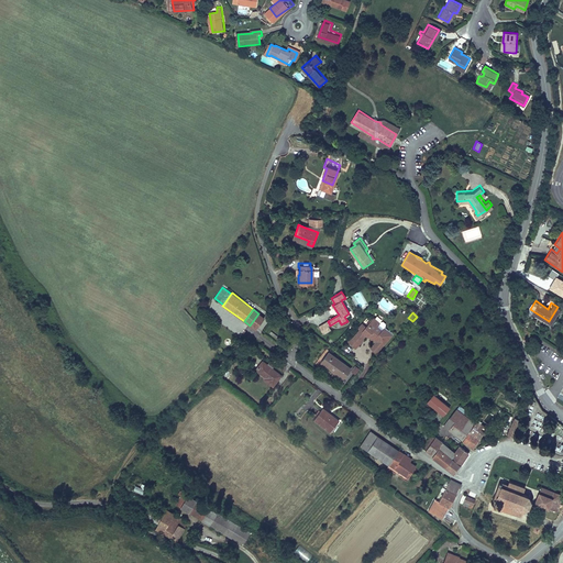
[(265,318),(258,313),(250,326),(256,330),(265,318)]
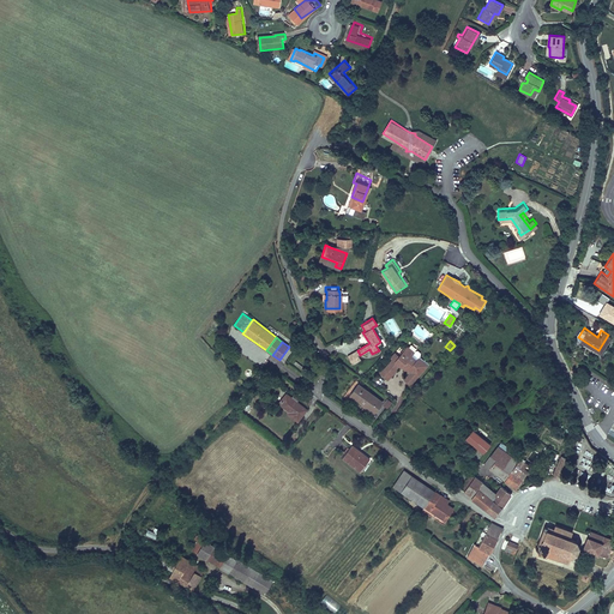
[(407,347),(399,356),(395,353),(391,357),(392,359),(384,371),(390,375),(396,369),(399,365),(402,367),(404,363),(409,368),(408,369),(411,372),(410,373),(405,379),(411,385),(426,366),(422,362),(423,361),(428,363),(429,362),(427,360),(425,360),(420,355),(421,351),(417,349),(415,350),(414,351),(407,347)]
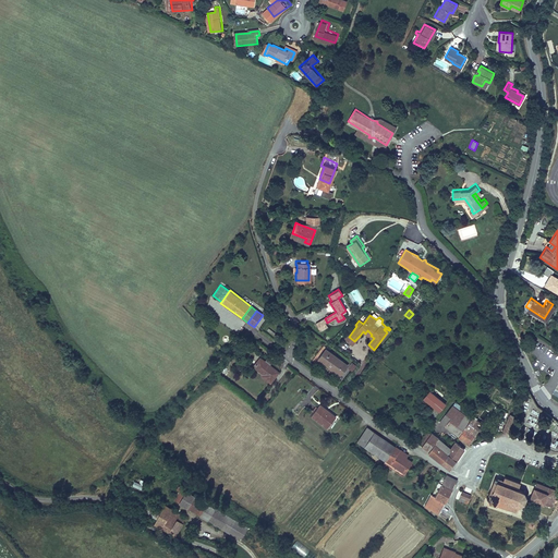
[(325,324),(327,323),(325,318),(315,324),(319,331),(327,327),(325,324)]
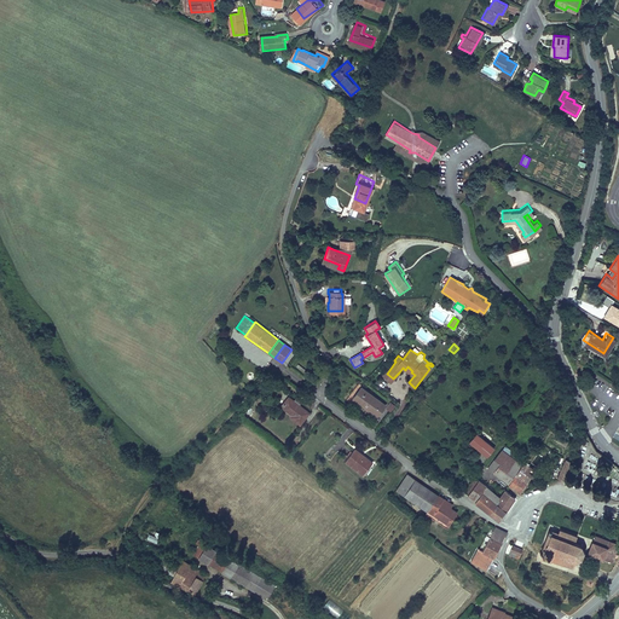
[(399,372),(393,379),(387,374),(386,372),(382,376),(392,383),(400,372),(399,372)]
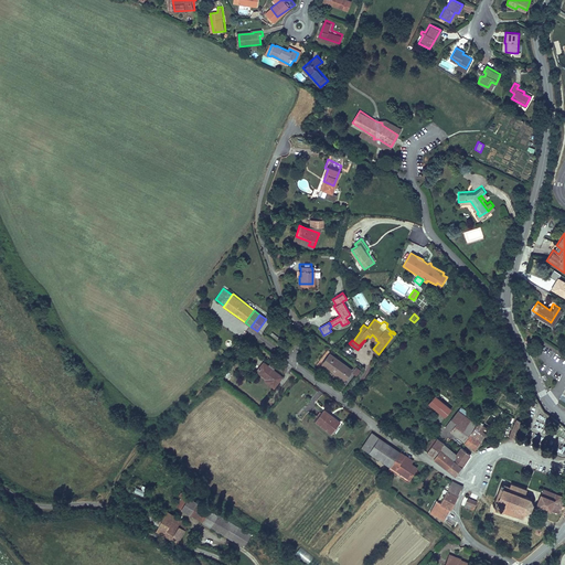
[(353,370),(330,352),(322,364),(345,381),(353,370)]
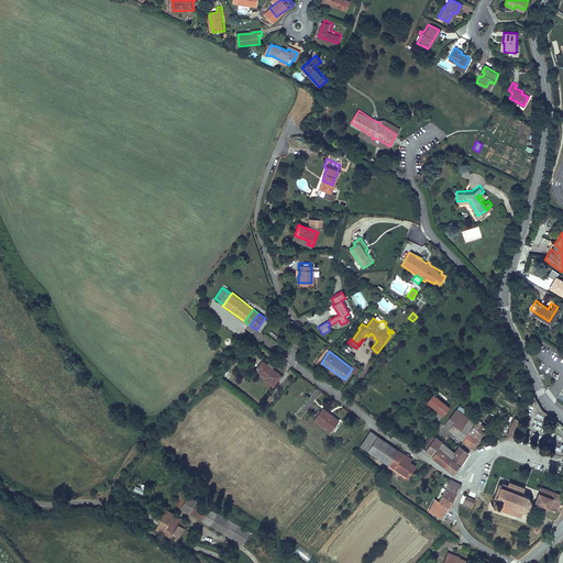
[(268,364),(263,360),(255,370),(265,377),(263,379),(274,387),(283,375),(273,367),(275,366),(269,362),(268,364)]
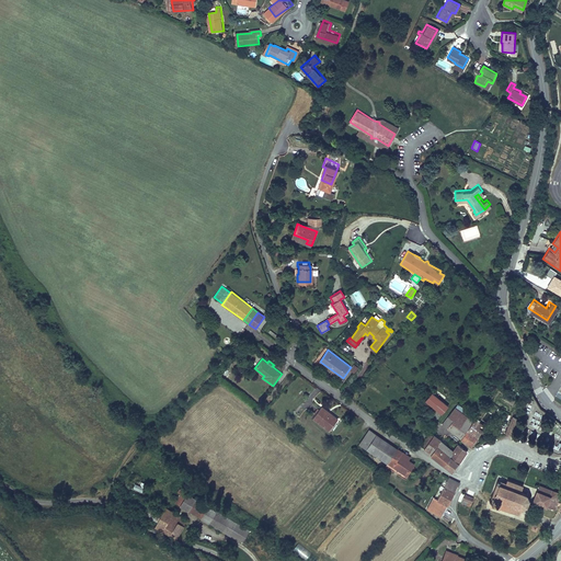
[(358,367),(354,364),(350,369),(354,374),(358,367)]
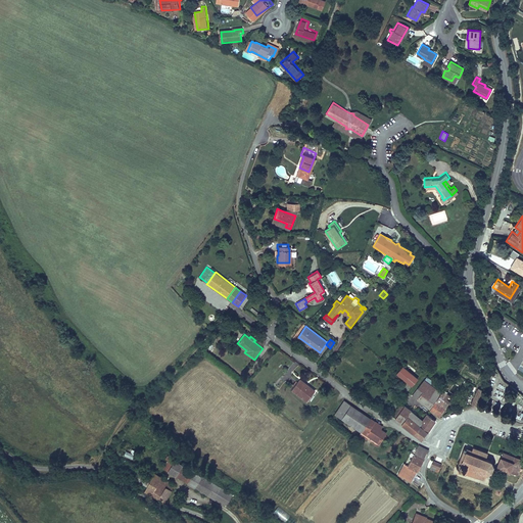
[(417,374),(401,363),(395,370),(411,382),(417,374)]
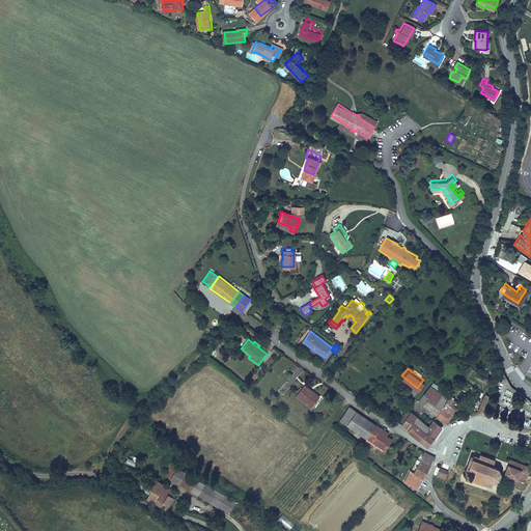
[(439,392),(441,389),(430,382),(418,397),(429,406),(439,392)]
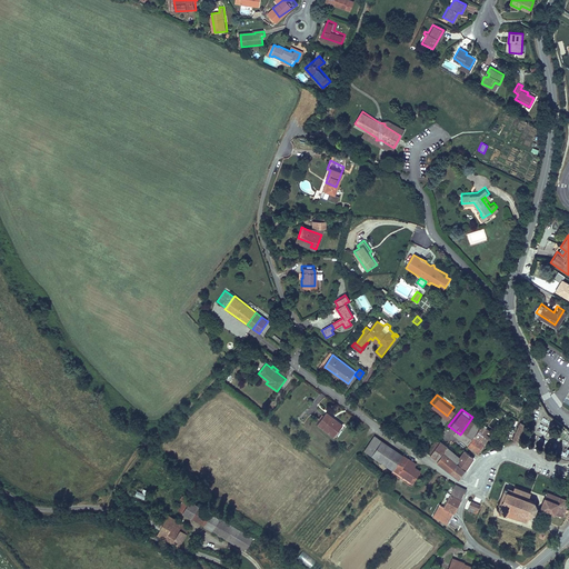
[(343,425),(327,412),(318,425),(333,437),(343,425)]
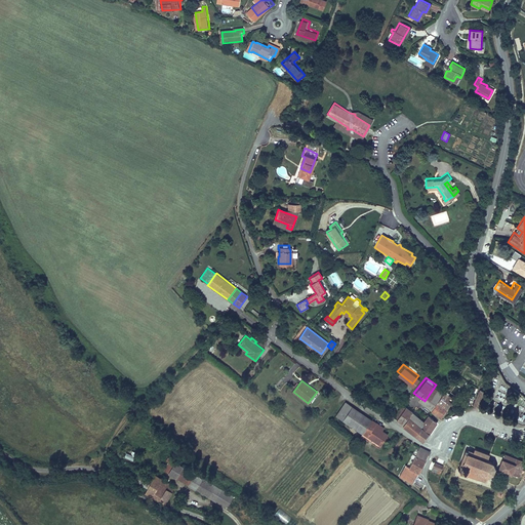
[(483,386),(477,396),(483,399),(488,389),(483,386)]
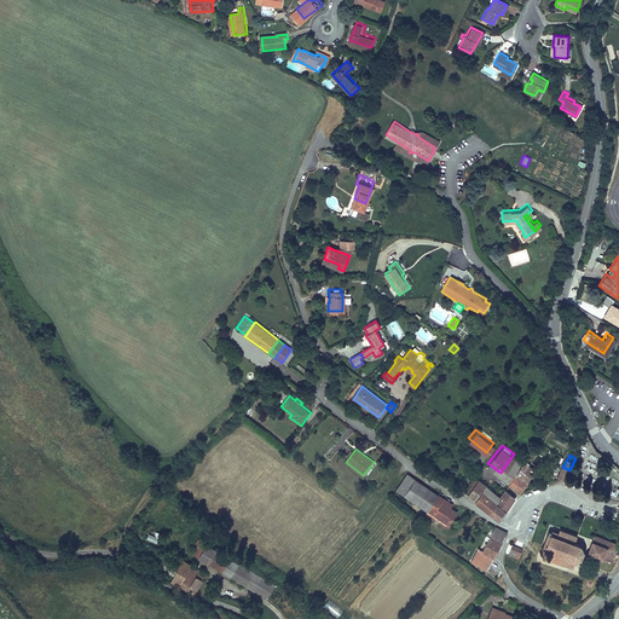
[(509,480),(520,463),(512,457),(501,473),(509,480)]
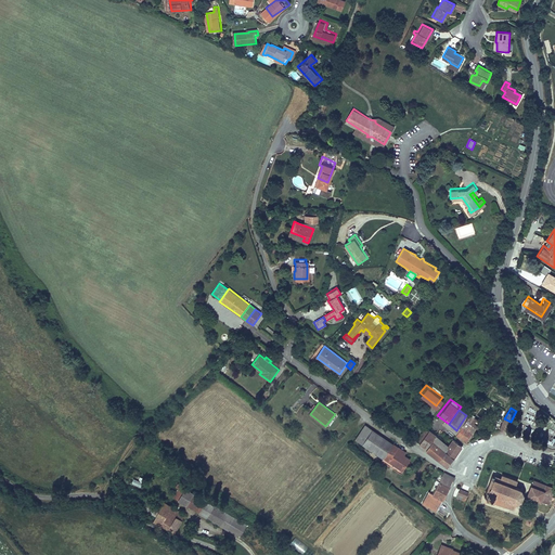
[(479,418),(468,411),(466,415),(456,430),(466,437),(473,428),(479,418)]
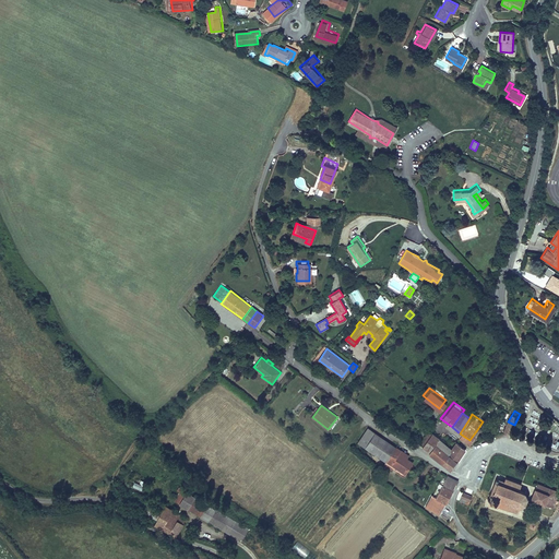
[(400,453),(402,450),(396,447),(368,428),(358,443),(387,462),(406,475),(414,462),(408,459),(400,453)]
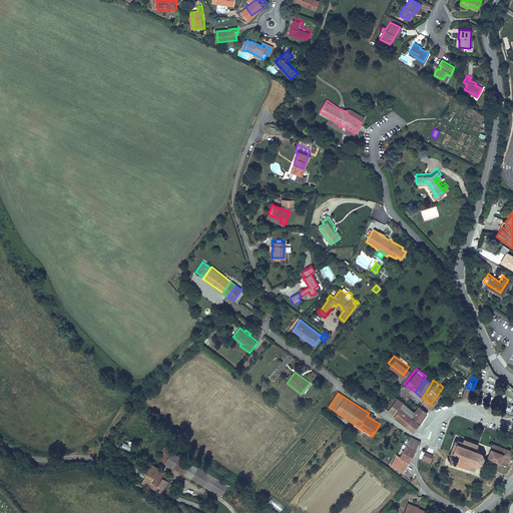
[(406,421),(414,408),(410,404),(408,405),(396,394),(386,404),(406,421)]
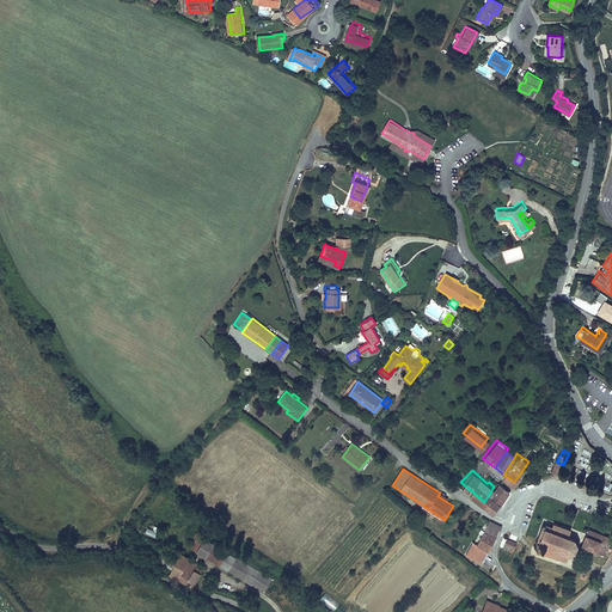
[(499,481),(494,487),(484,502),(494,509),(509,488),(499,481)]
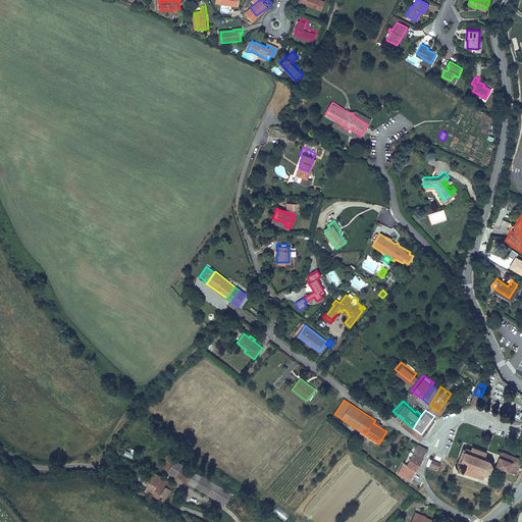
[(379,444),(361,431),(360,433),(377,446),(379,444)]
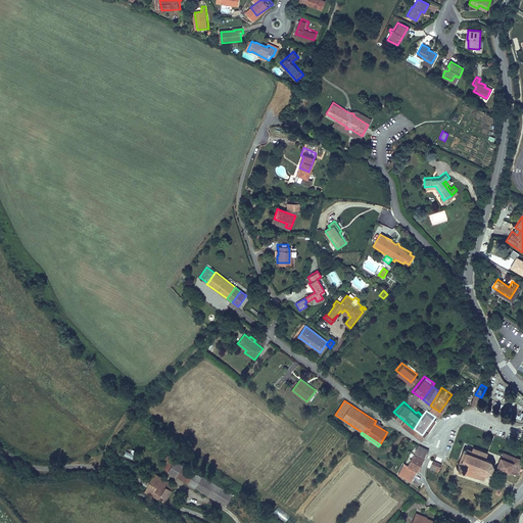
[(428,450),(418,444),(414,453),(423,459),(428,450)]
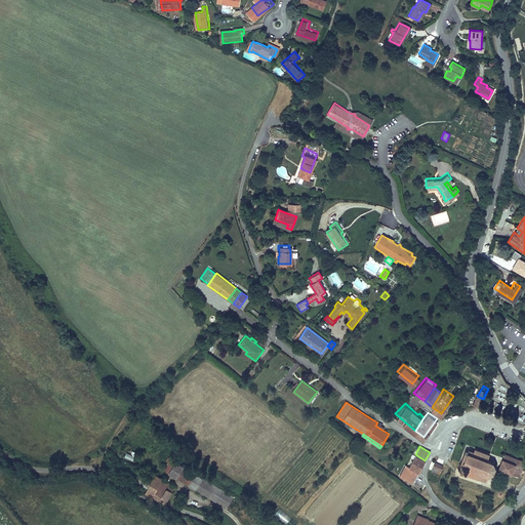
[(125,453),(124,457),(132,460),(135,452),(131,450),(130,454),(125,453)]
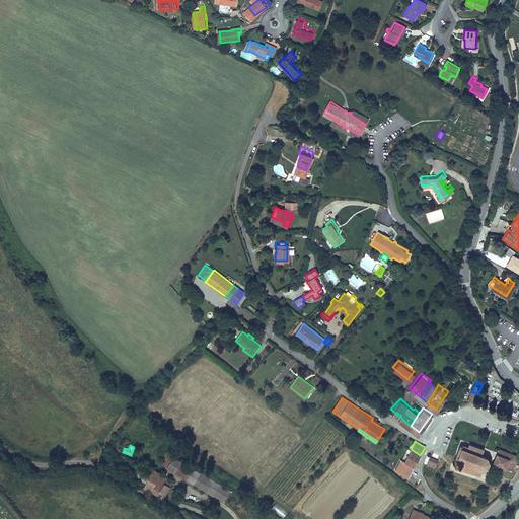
[(487,454),(460,445),(453,463),(461,466),(461,468),(480,475),(483,469),(489,468),(488,466),(490,461),(486,457),(487,454)]
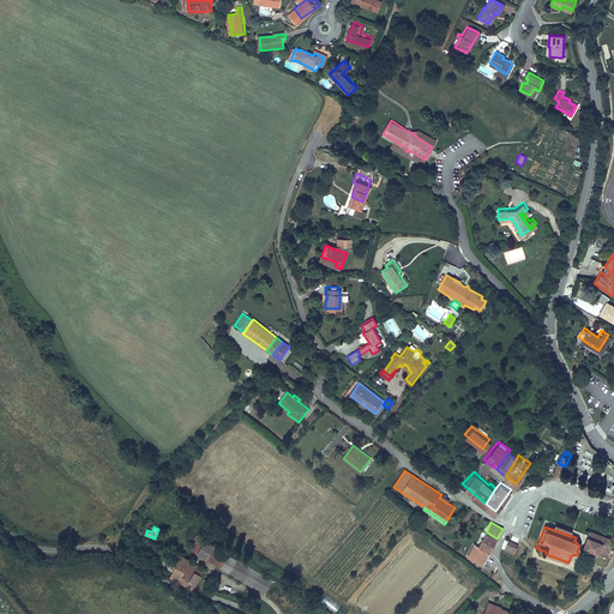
[(477,545),(491,552),(497,539),(486,531),(482,529),(480,533),(483,534),(477,545)]
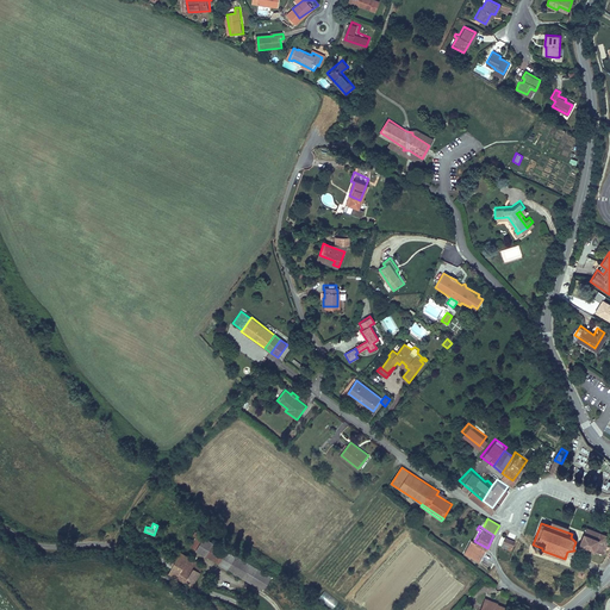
[(579,545),(603,554),(609,536),(586,527),(579,545)]
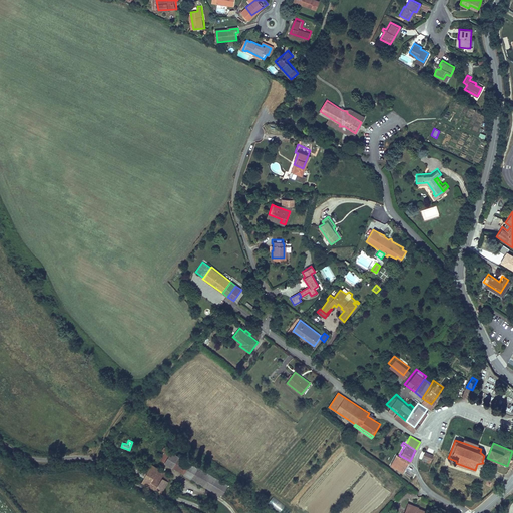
[(137,460),(122,452),(117,462),(132,469),(137,460)]
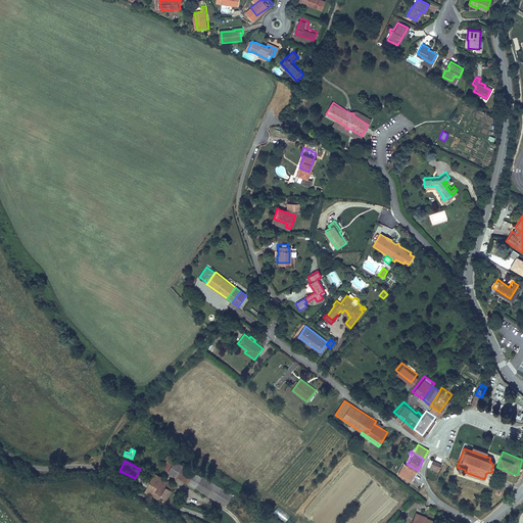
[(180,466),(172,462),(167,472),(175,476),(180,466)]
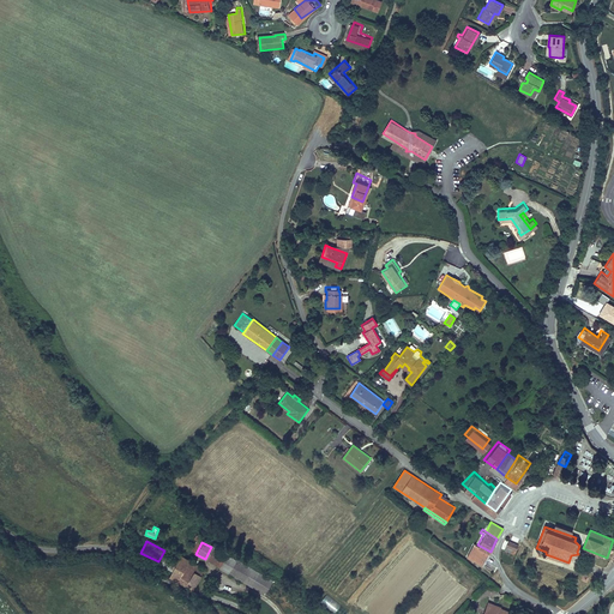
[(486,559),(491,552),(477,545),(474,542),(470,551),(486,559)]
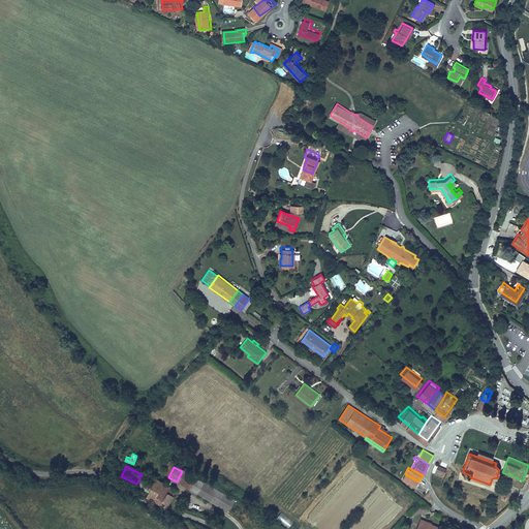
[(193,477),(182,471),(177,481),(188,488),(193,477)]
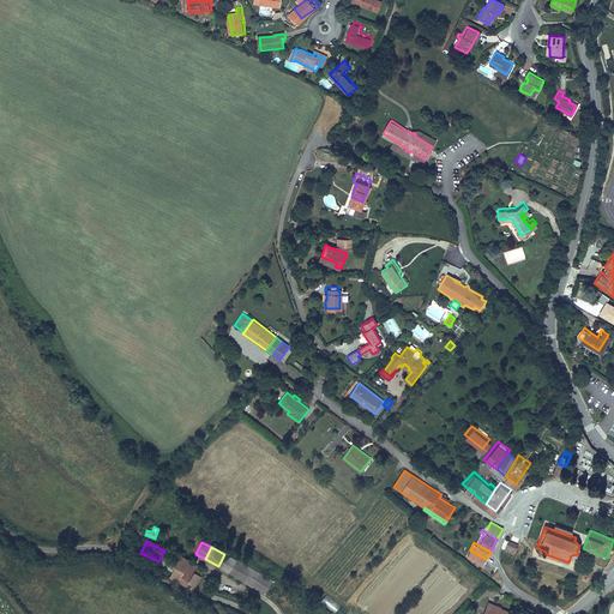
[(193,572),(200,576),(203,570),(179,558),(178,561),(164,554),(157,567),(166,572),(168,567),(173,570),(169,576),(184,583),(186,584),(193,572)]
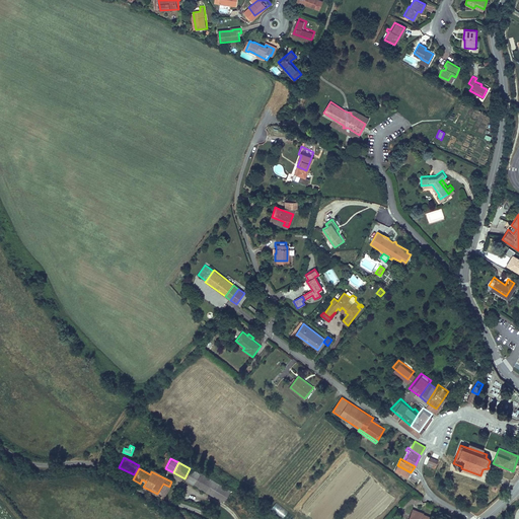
[(199,472),(190,468),(184,478),(193,483),(199,472)]
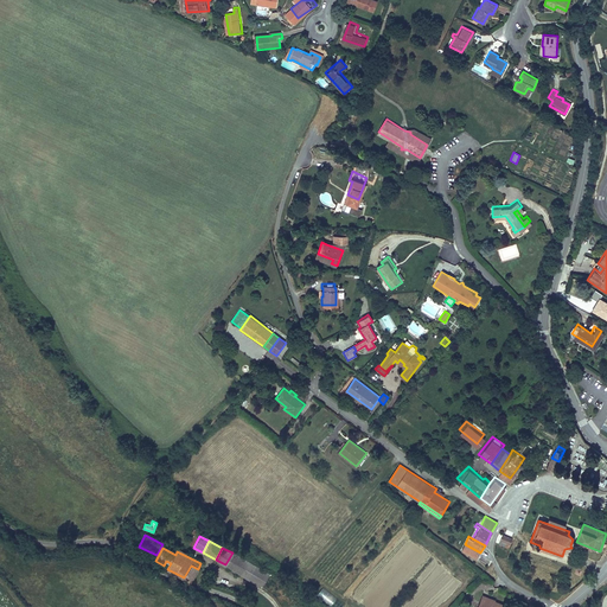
[(198,569),(191,566),(184,577),(192,581),(198,569)]
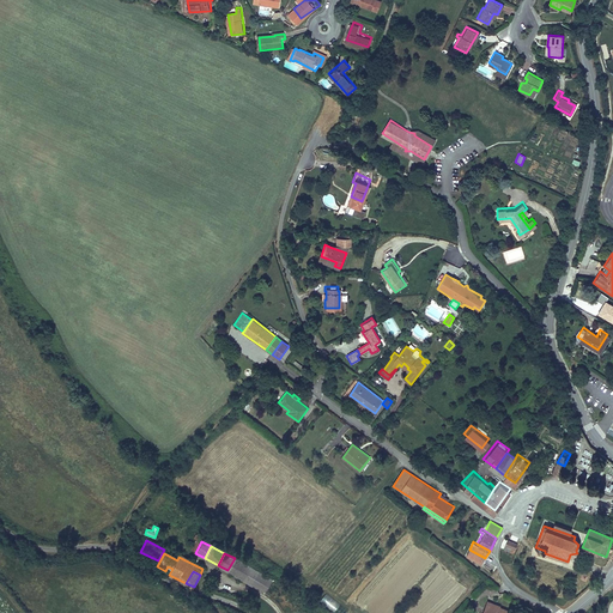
[(346,612),(329,593),(322,599),(334,612),(346,612)]
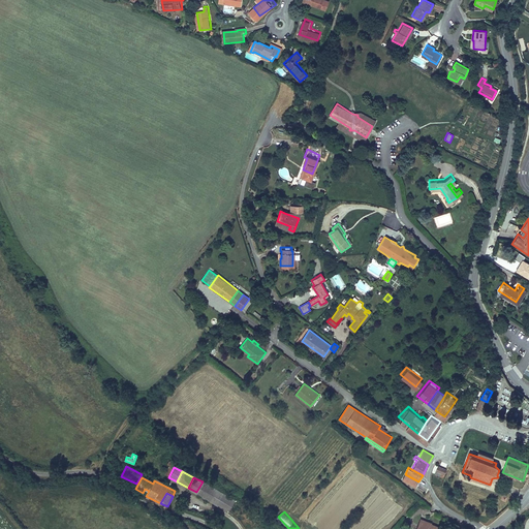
[(433,524),(421,519),(415,528),(438,528),(439,528),(432,525),(433,524)]
